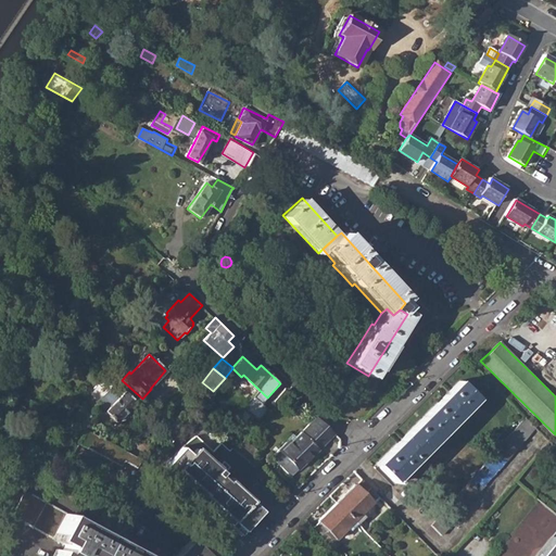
[(377,463),(395,482),(397,481),(396,479),(477,397),(459,380),(377,463)]
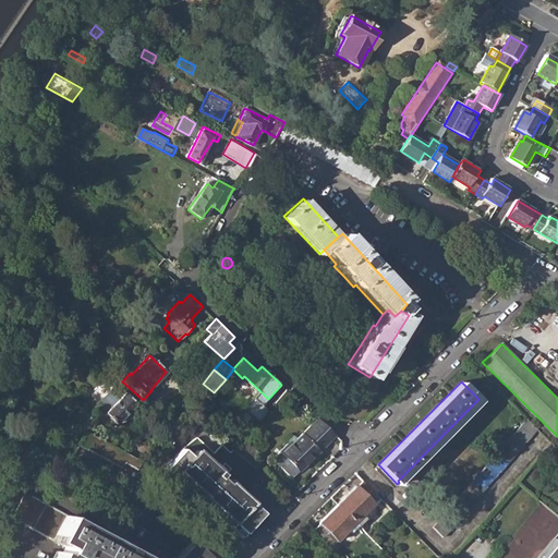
[(106,413),(117,424),(136,403),(124,392),(121,395),(113,388),(99,403),(107,411),(106,413)]
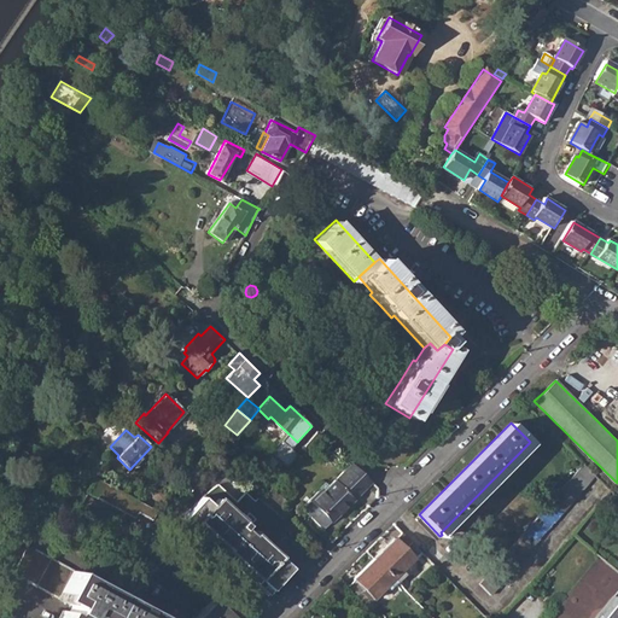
[(225,450),(237,461),(244,454),(232,441),(225,450)]
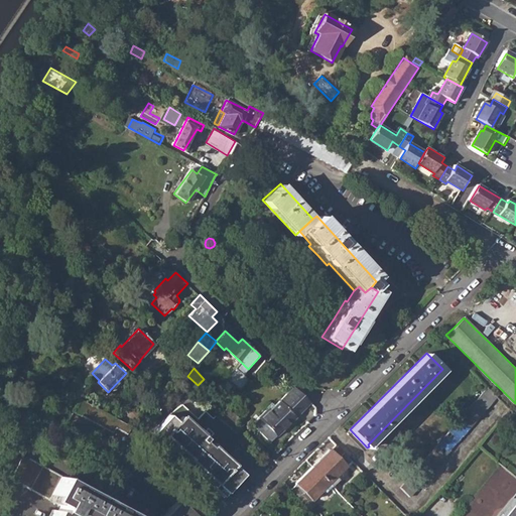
[(269,409),(260,418),(278,435),(310,403),(293,387),(276,406),(271,411),(269,409)]
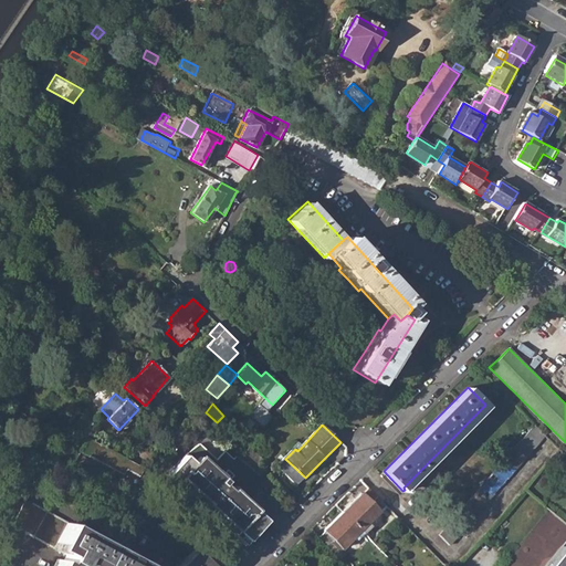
[(438,535),(447,544),(543,437),(533,426),(438,535)]
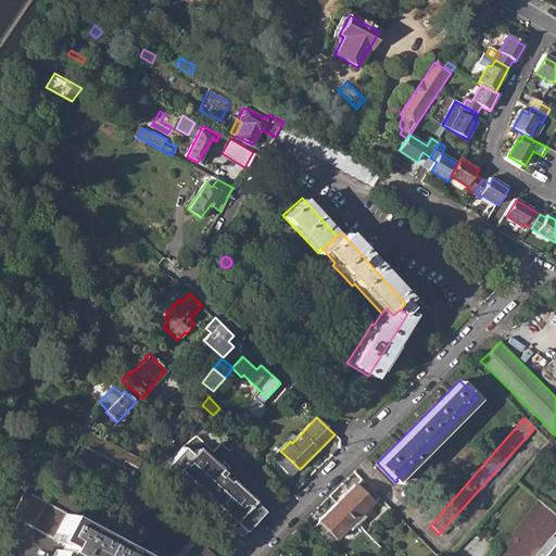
[(125,462),(137,467),(141,458),(119,445),(86,428),(77,443),(122,467),(125,462)]
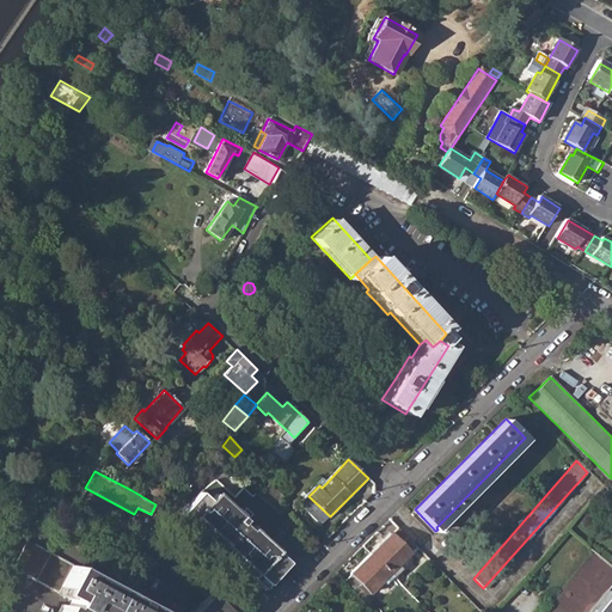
[(258,493),(271,502),(281,491),(268,481),(258,493)]
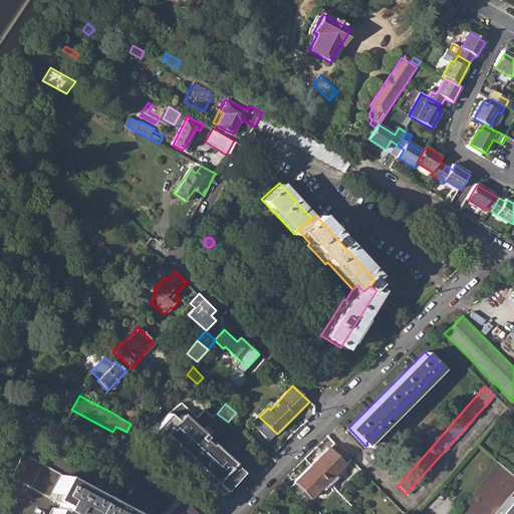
[(161,438),(176,421),(168,414),(152,432),(160,439),(161,438)]
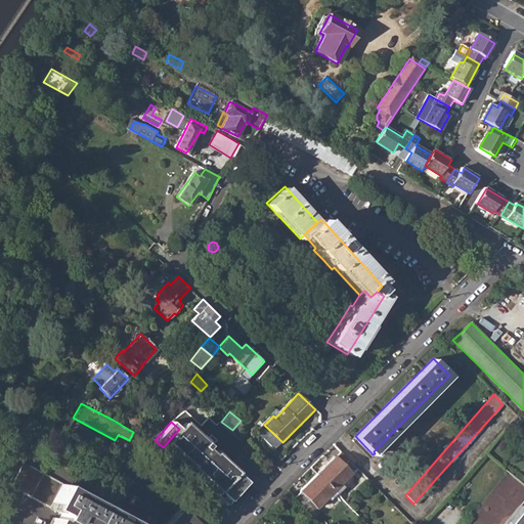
[(179,429),(164,446),(191,473),(216,494),(219,491),(235,472),(215,452),(213,454),(207,448),(209,445),(183,423),(179,429)]
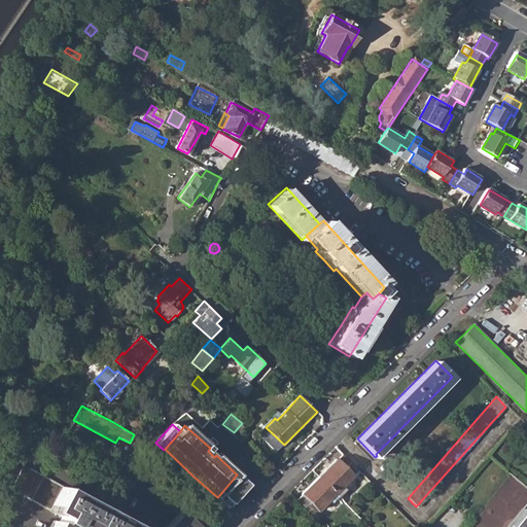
[(278,452),(284,445),(266,427),(259,433),(278,452)]
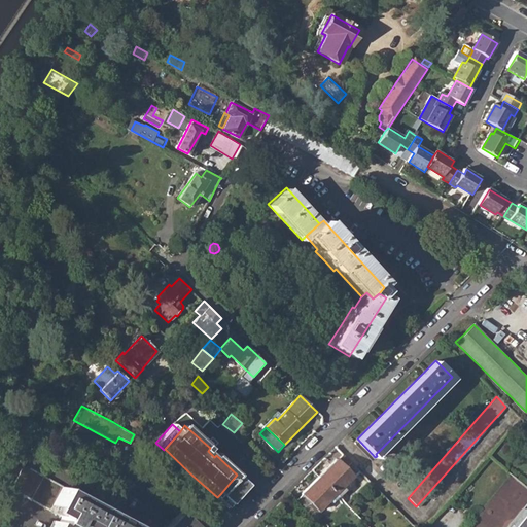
[(319,478),(337,495),(344,489),(353,480),(352,478),(358,471),(343,455),(319,478)]
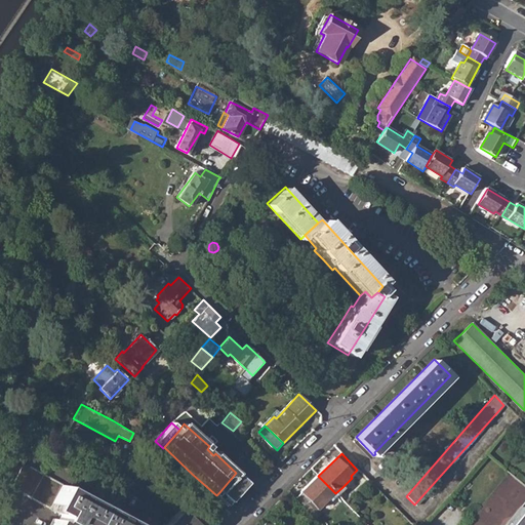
[(42,506),(55,481),(21,462),(8,487),(42,506)]
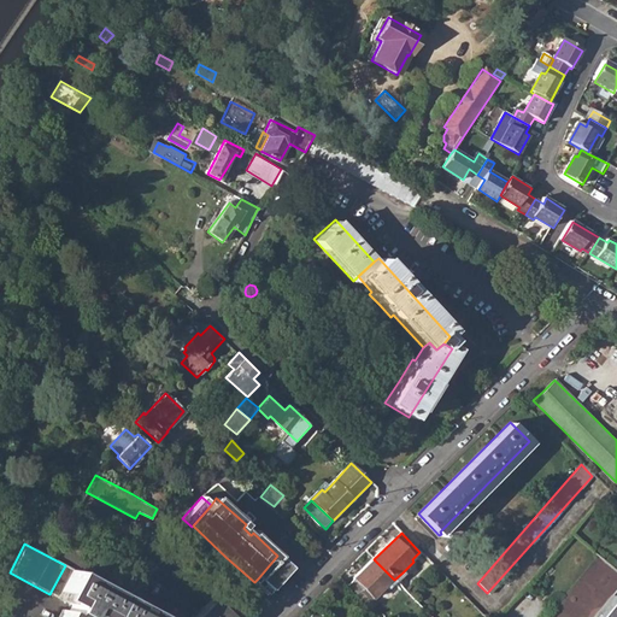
[(277,556),(258,579),(270,589),(291,568),(277,556)]
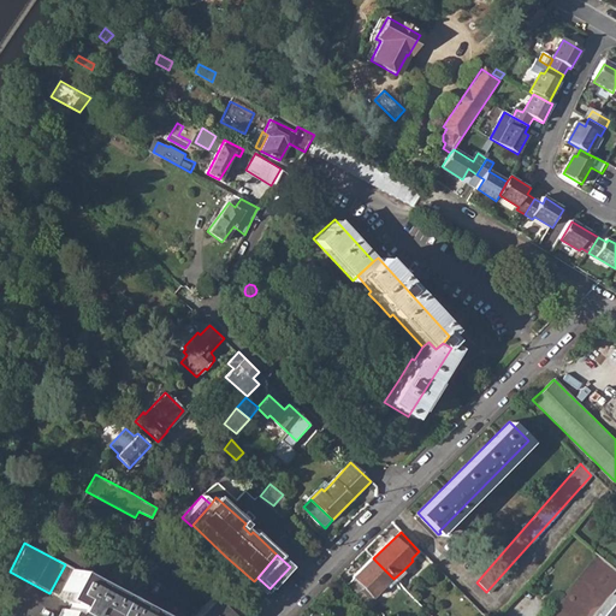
[(373,600),(385,588),(394,579),(373,558),(353,579),(347,585),(371,609),(377,603),(373,600)]
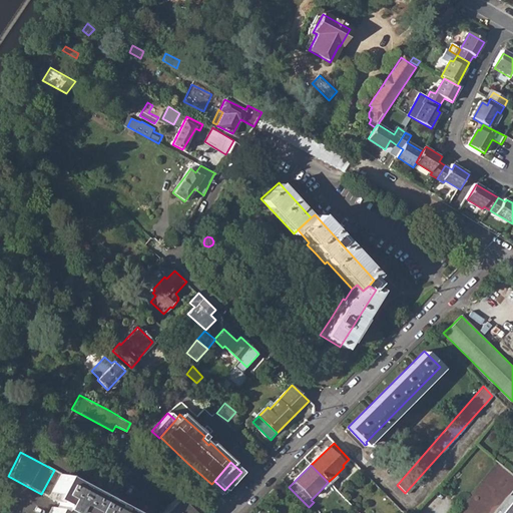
[(54,470),(41,494),(53,500),(59,503),(72,511),(76,512),(129,512),(131,512),(54,470)]
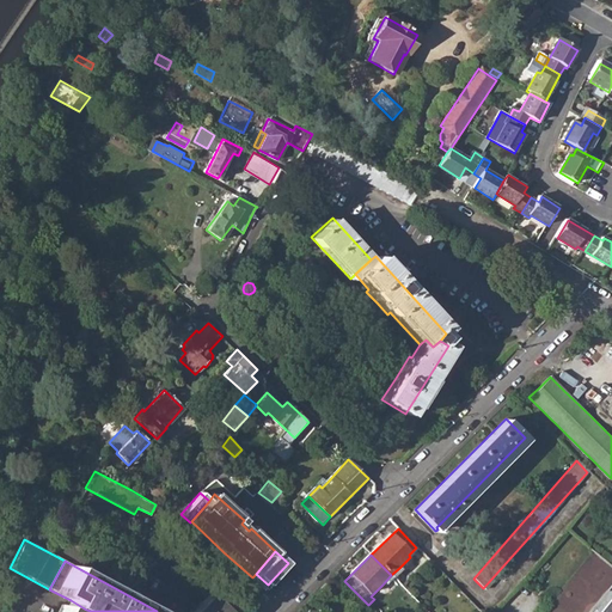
[(403,571),(399,568),(391,575),(395,579),(403,571)]
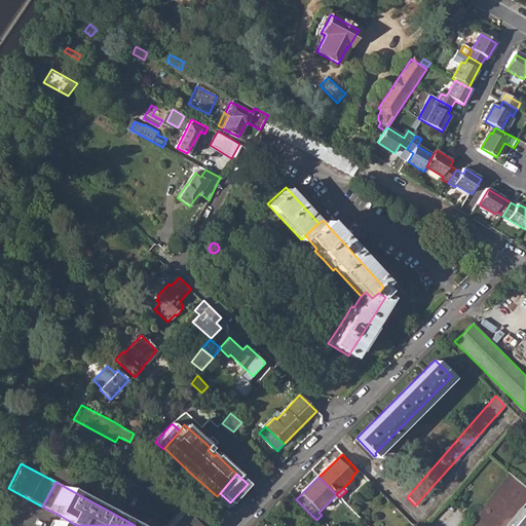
[(217,496),(227,506),(230,502),(220,493),(217,496)]
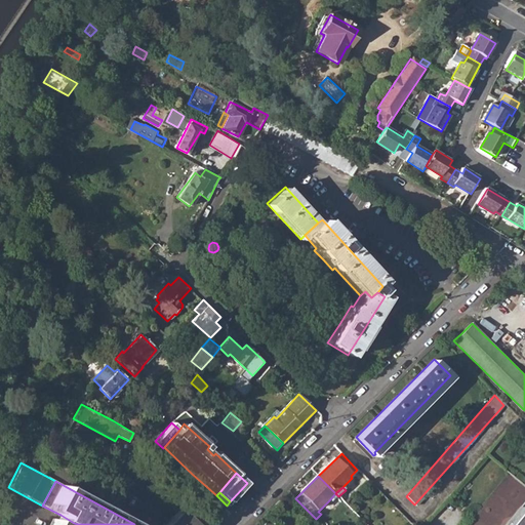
[(338,496),(335,493),(328,501),(330,505),(338,496)]
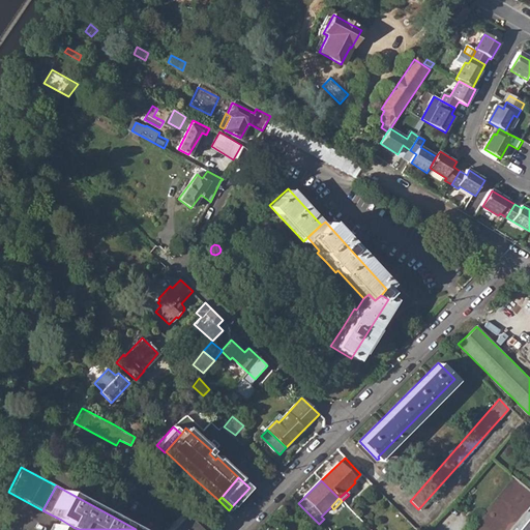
[(199,529),(182,513),(166,529),(199,529)]
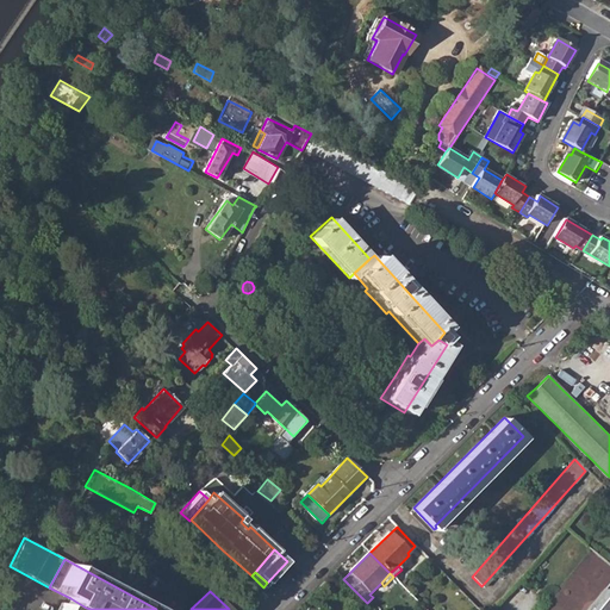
[(590,609),(609,609),(609,593),(605,591),(590,609)]
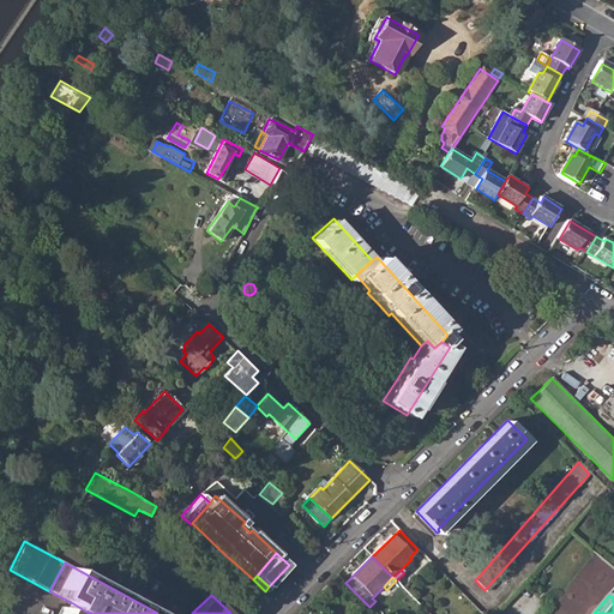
[(84,613),(86,612),(71,602),(67,609),(62,607),(58,613),(84,613)]
